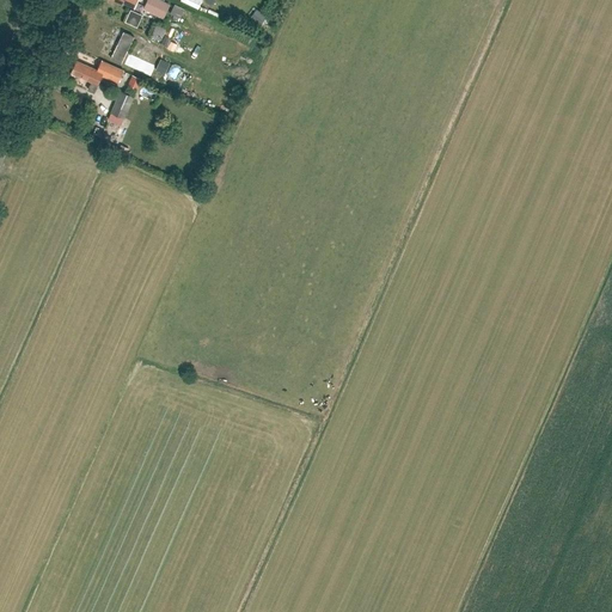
[(160,0),(147,0),(144,8),(164,18),(170,5),(160,0)]
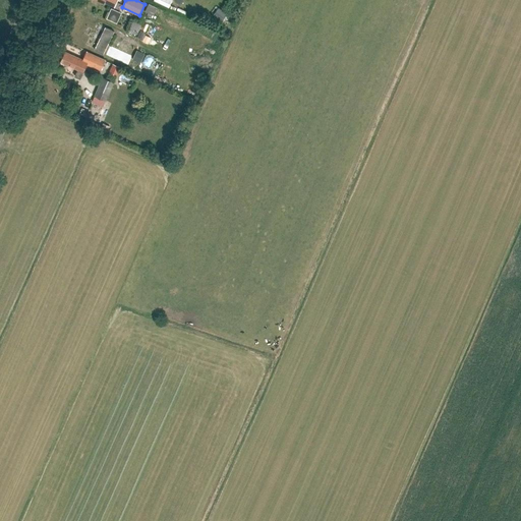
[(149,3),(146,11),(154,15),(158,7),(149,3)]
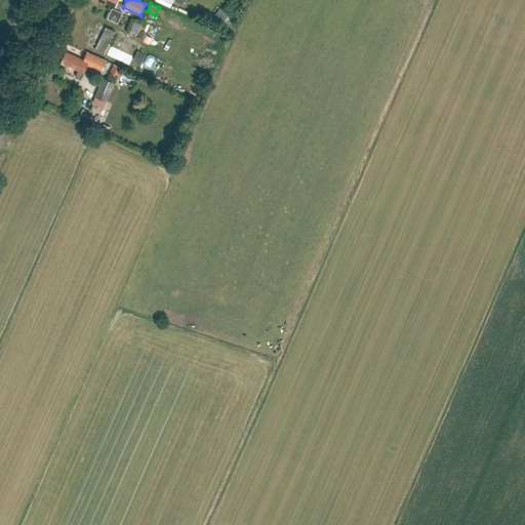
[(118,24),(122,13),(112,8),(108,18),(118,24)]
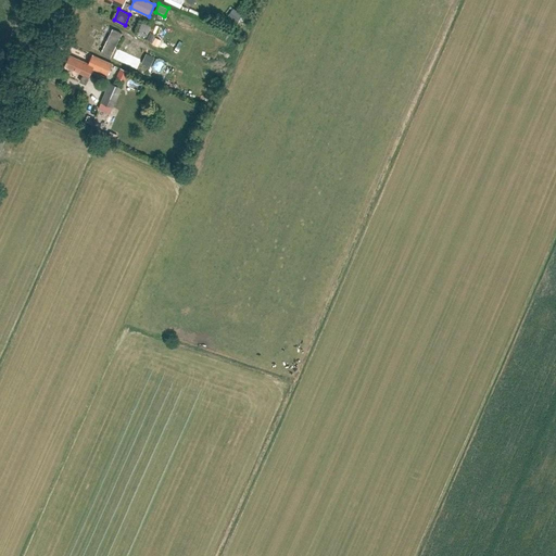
[(244,17),(238,12),(232,19),(239,24),(244,17)]
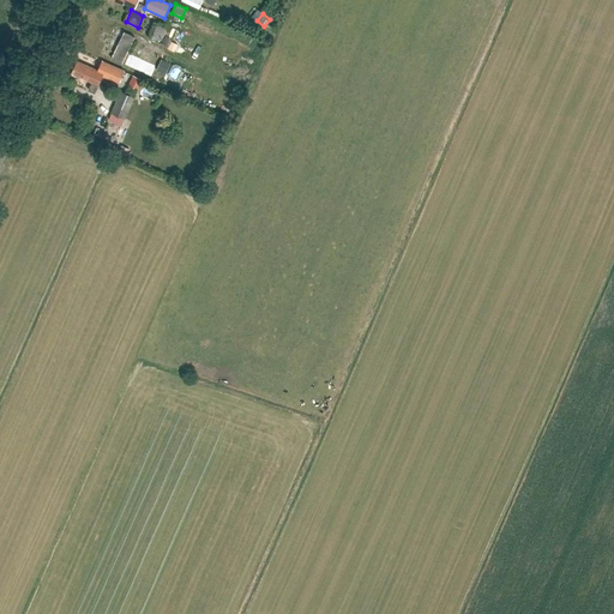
[(125,32),(112,59),(121,64),(134,37),(125,32)]
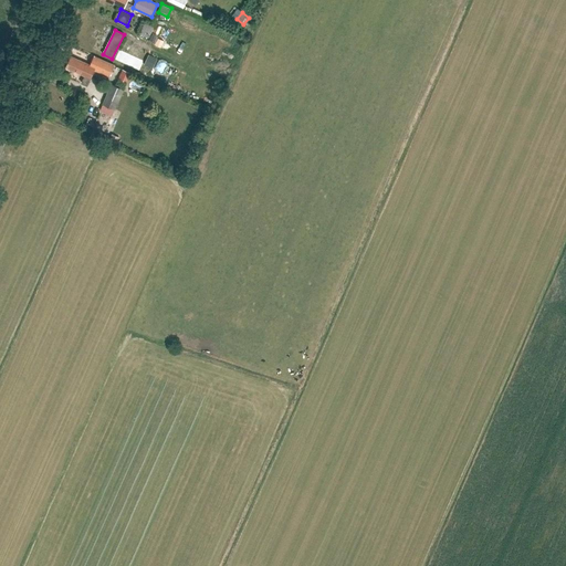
[(153,69),(157,59),(148,55),(144,64),(153,69)]
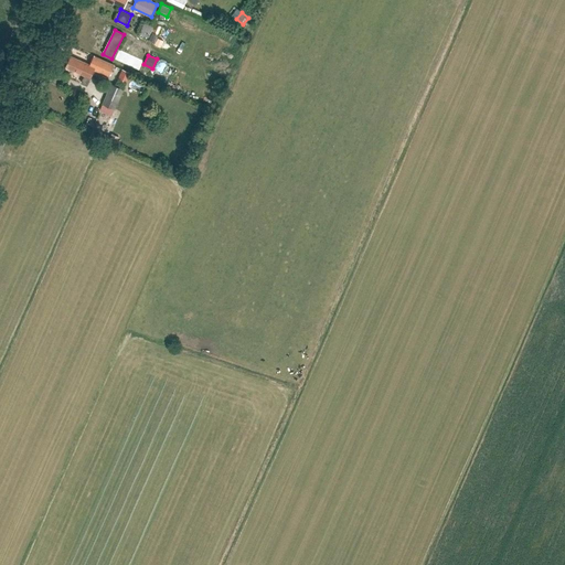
[(114,65),(94,56),(89,65),(86,64),(86,63),(71,56),(66,67),(85,75),(82,83),(87,85),(95,70),(109,76),(114,65)]
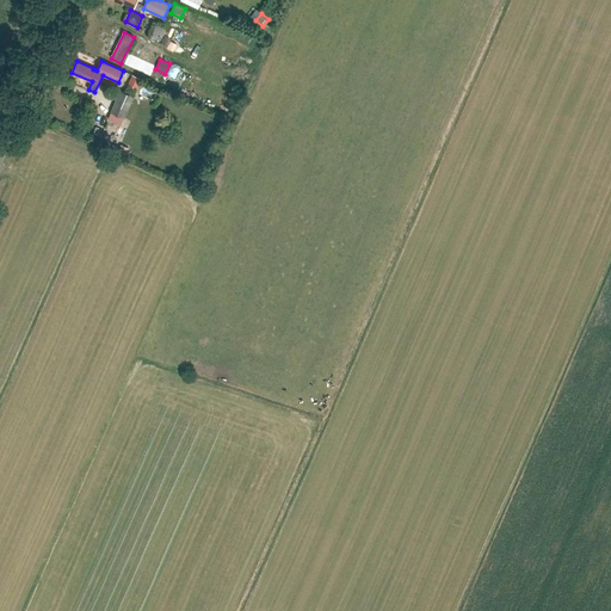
[(137,90),(142,79),(133,75),(128,85),(137,90)]
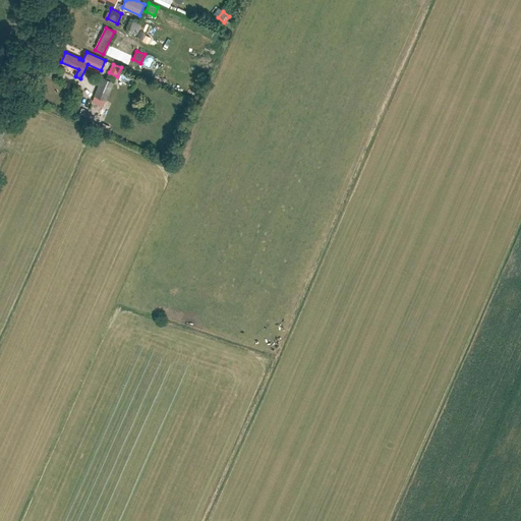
[(95,96),(106,101),(114,82),(103,77),(95,96)]
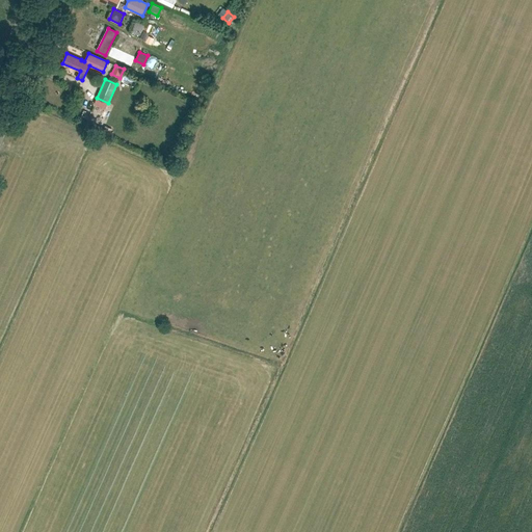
[(88,130),(101,135),(104,128),(91,123),(88,130)]
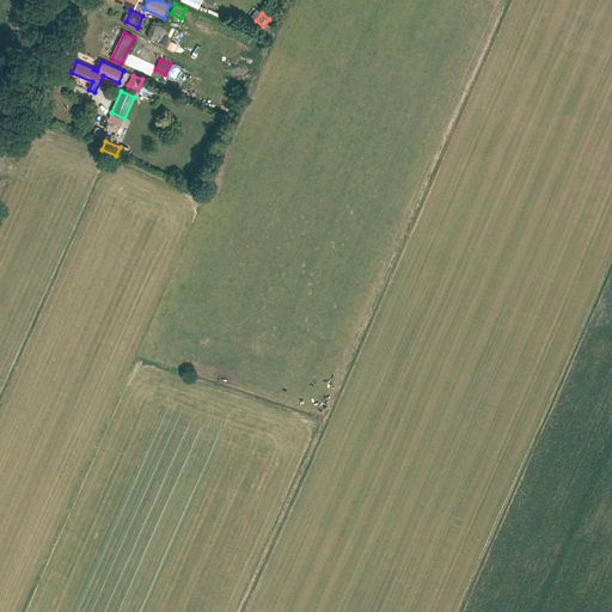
[(117,155),(123,158),(127,148),(121,146),(117,155)]
